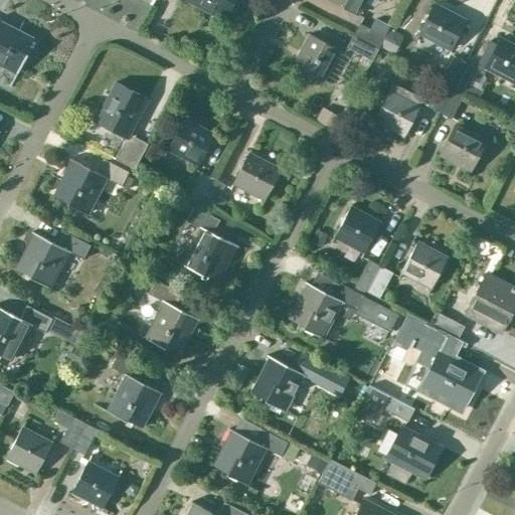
[(186,0),(224,20),(234,0),(186,0)]
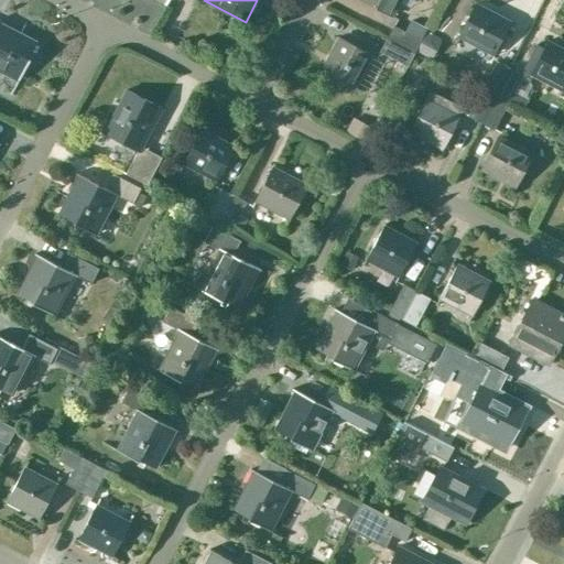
[(358,0),(389,17),(398,0),(358,0)]
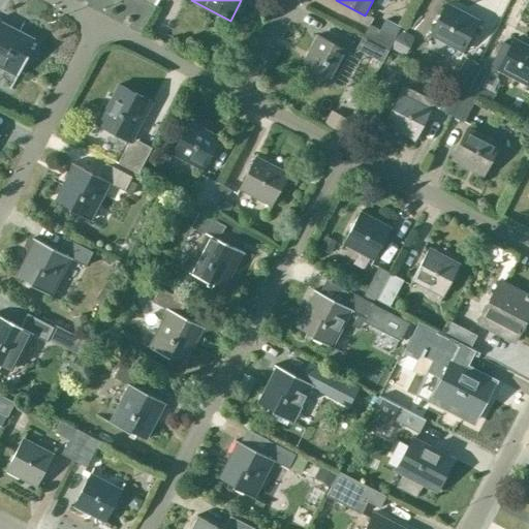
[(461,51),(477,20),(446,3),(430,34),(461,51)]
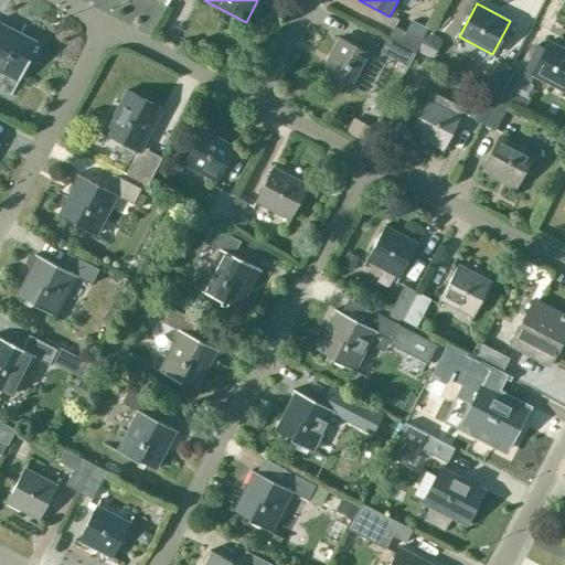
[(0,71),(19,81),(29,60),(28,59),(35,43),(0,24),(0,71)]
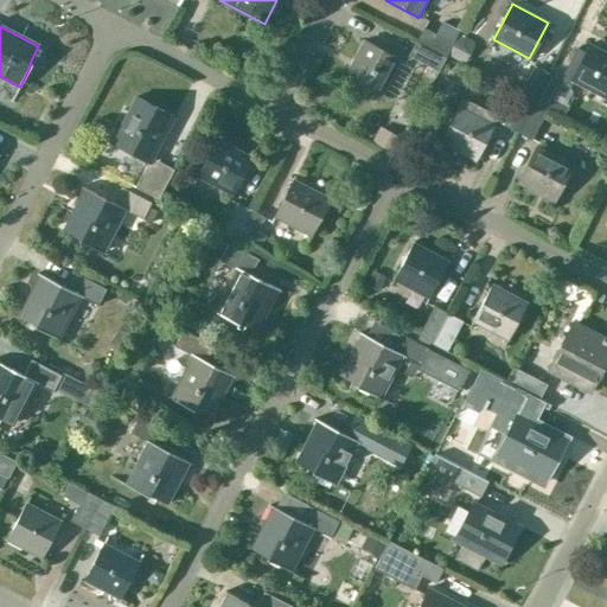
[(422,29),(415,42),(445,57),(452,44),(422,29)]
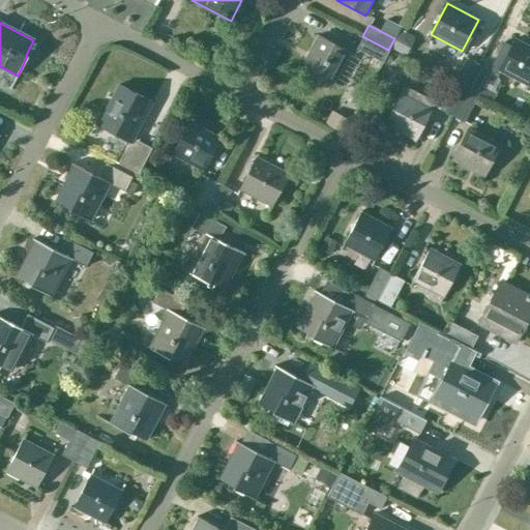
[(330,83),(347,52),(316,36),(299,66),(330,83)]
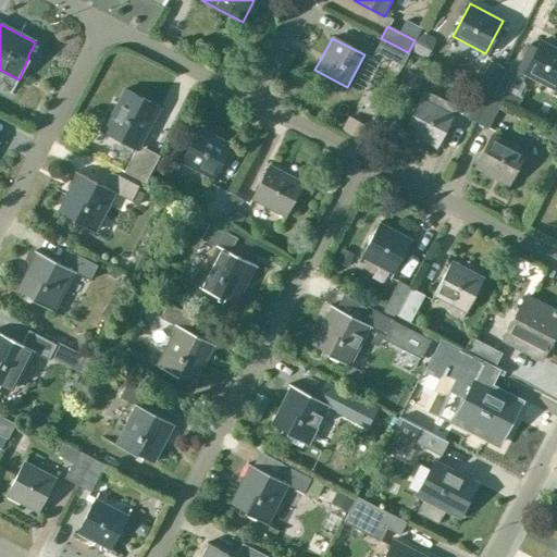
[(408,52),(381,38),(373,51),(400,66),(408,52)]
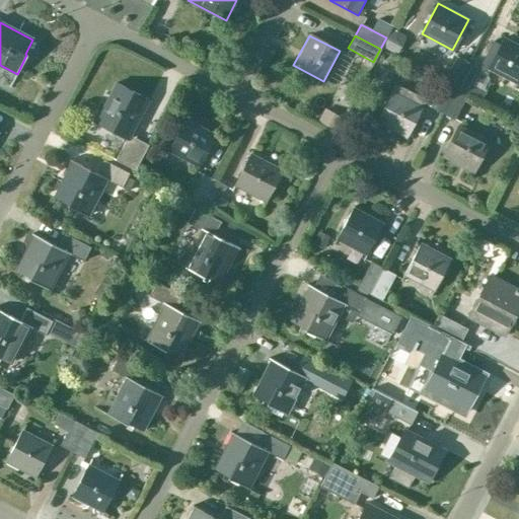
[(457,88),(467,93),(474,80),(482,84),(490,68),(518,84),(518,83),(518,45),(504,38),(500,46),(493,42),(478,69),(469,64),(457,88)]
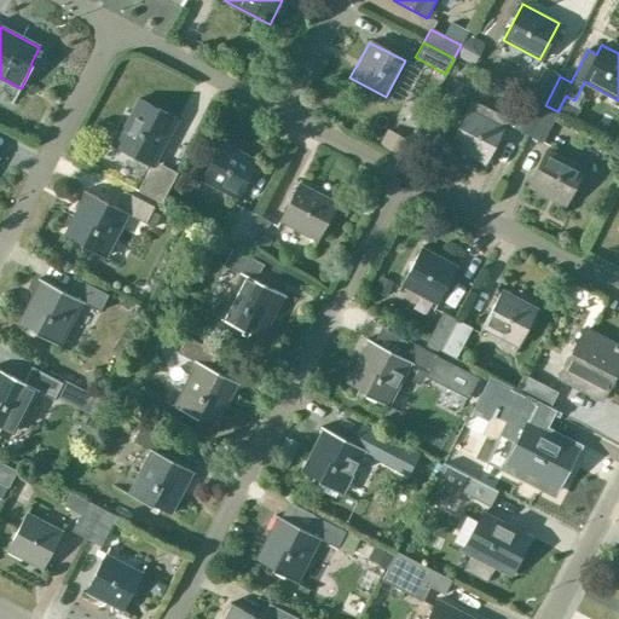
[(544,68),(528,97),(545,105),(560,76),(544,68)]
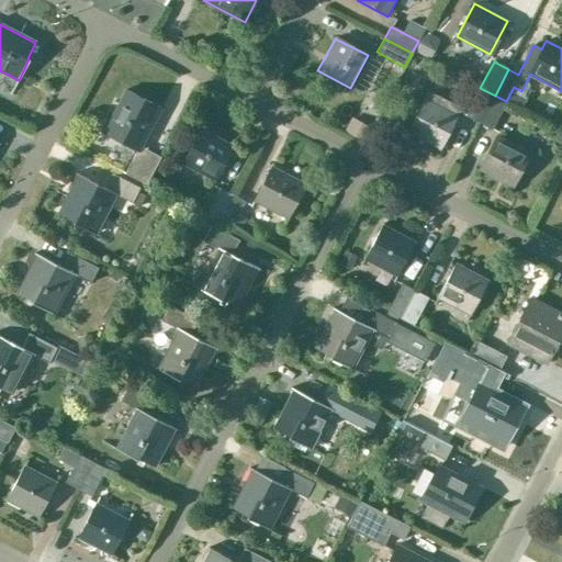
[(495,96),(480,88),(465,116),(480,124),(495,96)]
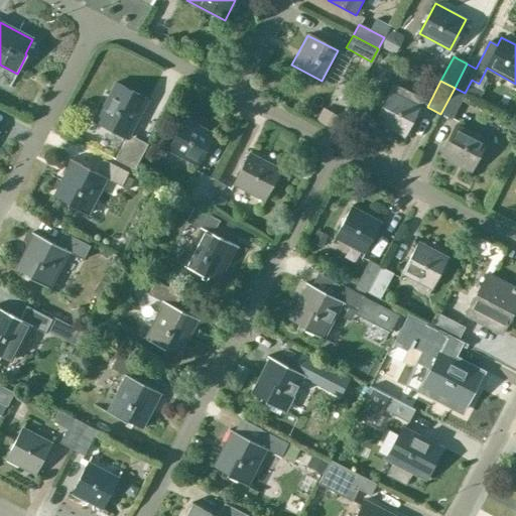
[(127,139),(148,100),(115,83),(95,122),(127,139)]
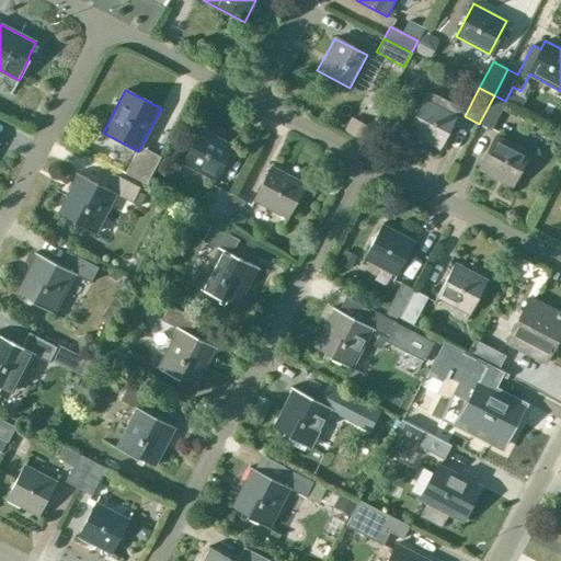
[(460,110),(427,92),(405,134),(438,150),(460,110)]
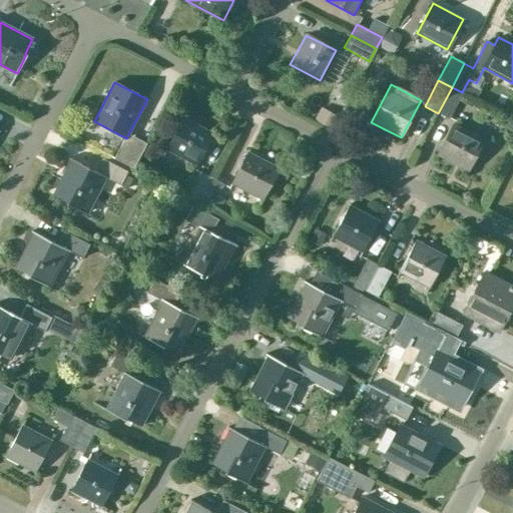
[(449,118),(462,92),(452,87),(438,113),(449,118)]
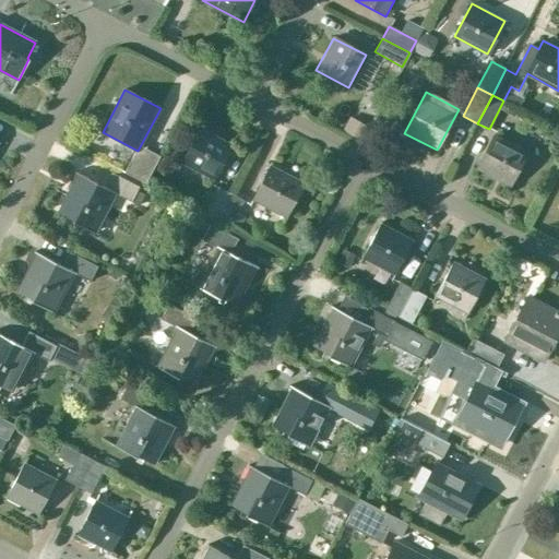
[(232,145),(199,128),(180,163),(213,180),(232,145)]
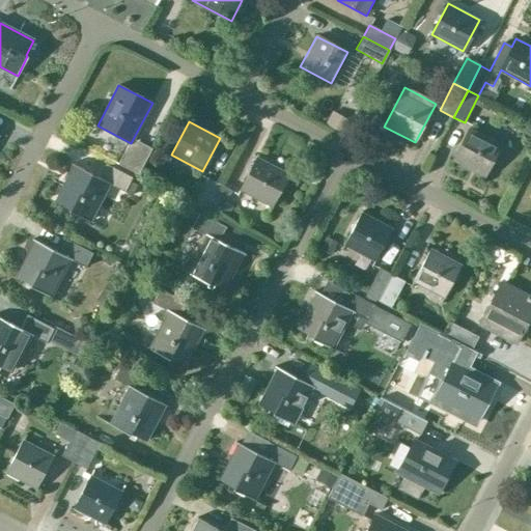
[(483,177),(499,146),(468,131),(452,162),(483,177)]
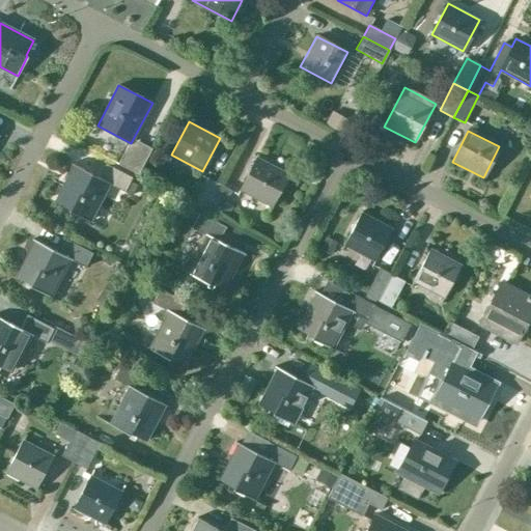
[(137,175),(151,149),(139,142),(124,168),(137,175)]
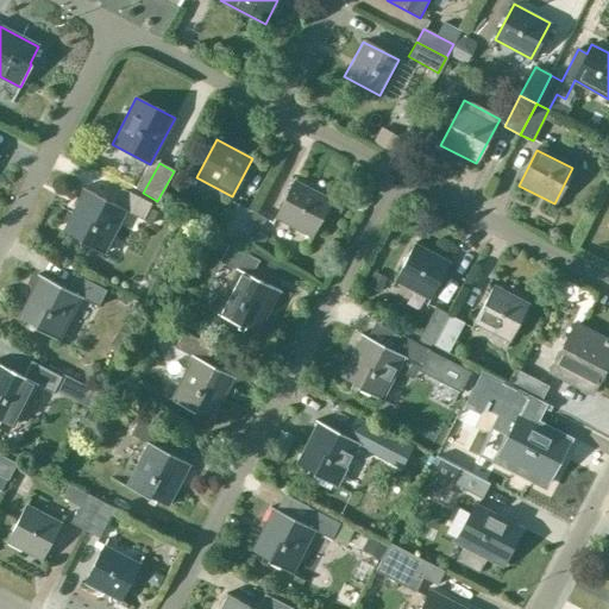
[(312,236),(331,200),(294,181),(276,217),(312,236)]
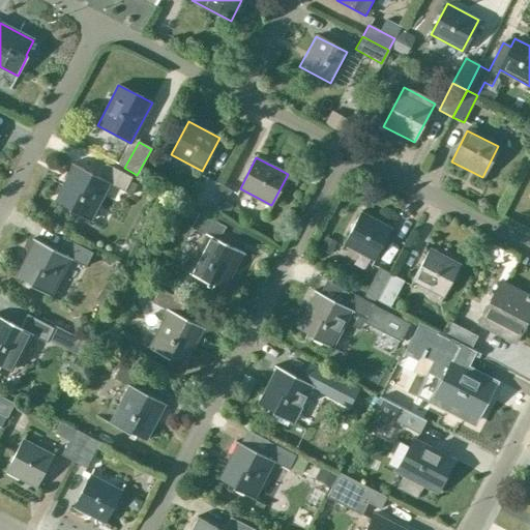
[(138,185),(129,181),(131,177),(105,164),(98,177),(74,165),(55,201),(69,209),(68,211),(88,221),(108,183),(124,192),(133,196),(138,185)]
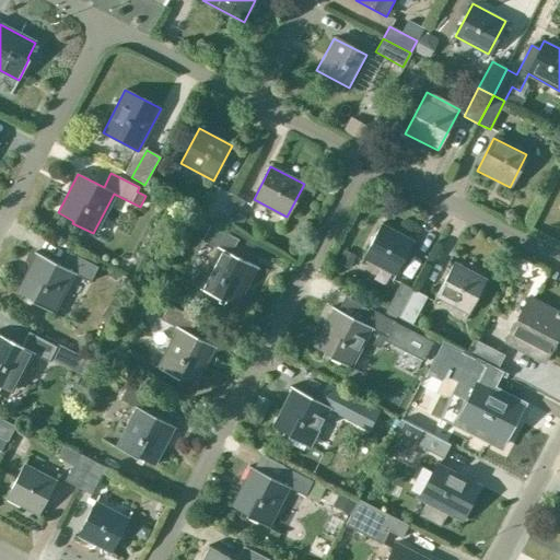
[(217,222),(231,195),(218,187),(203,214),(217,222)]
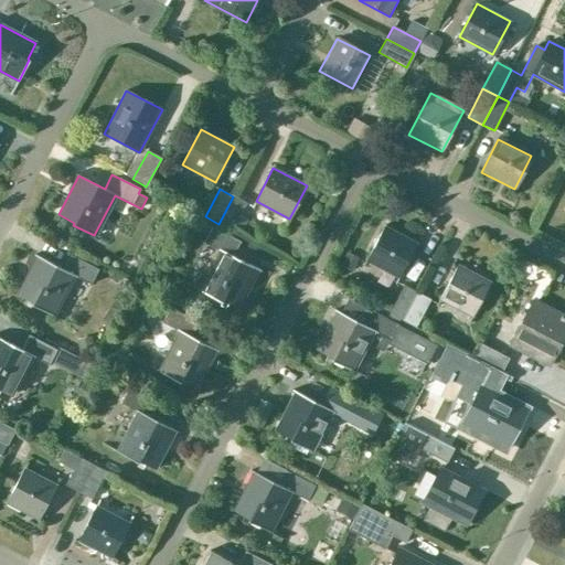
[(246,203),(233,196),(219,224),(232,231),(246,203)]
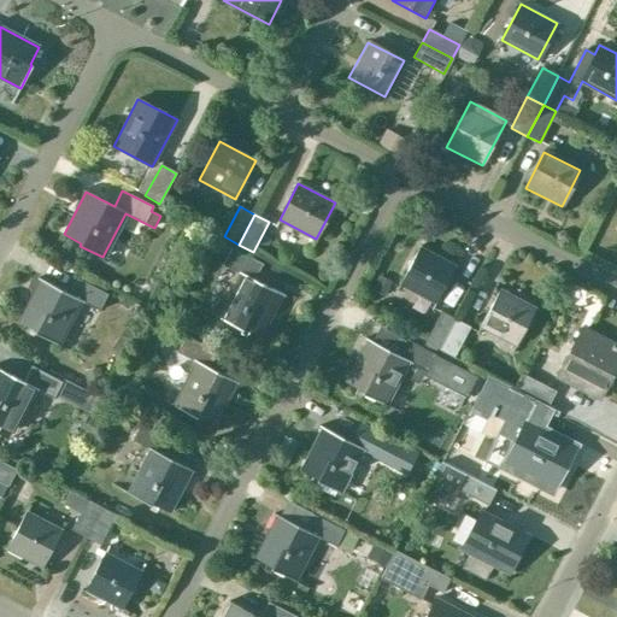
[(436,301),(456,266),(419,247),(400,282),(436,301)]
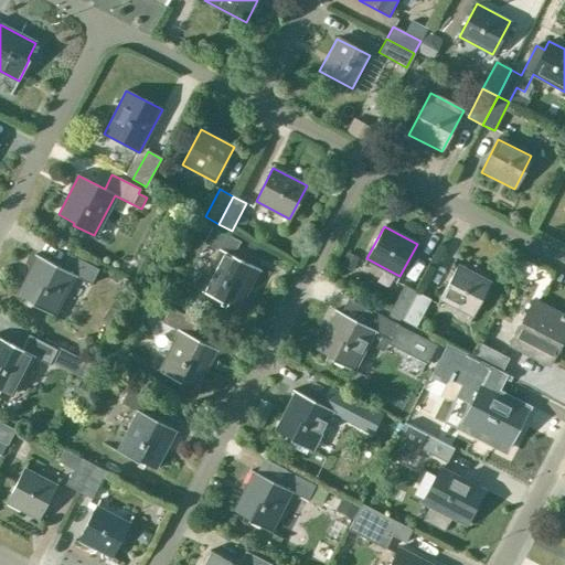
[(222,300),(238,309),(258,269),(233,256),(240,242),(212,227),(203,243),(221,252),(201,291),(221,302),(222,300)]
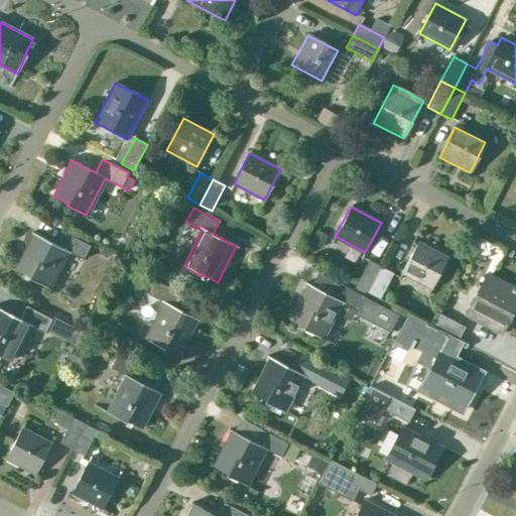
[(83,260),(90,247),(63,233),(57,246),(33,234),(15,269),(29,277),(28,278),(47,288),(67,252),(83,260)]
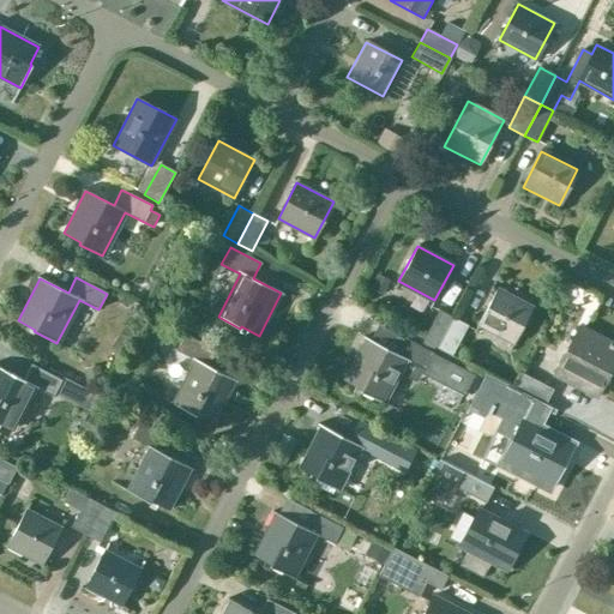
[(513,343),(533,307),(497,288),(477,324),(513,343)]
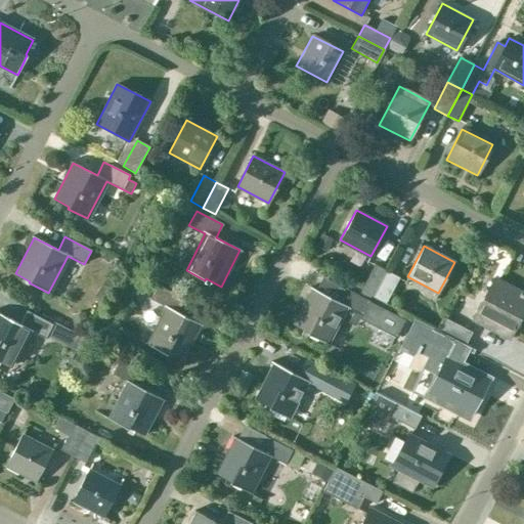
[(375,298),(388,272),(375,265),(360,291),(375,298)]
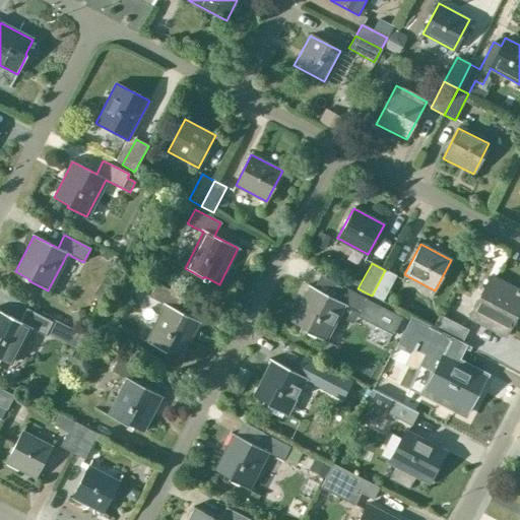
[(395,276),(385,270),(372,296),(382,302),(395,276)]
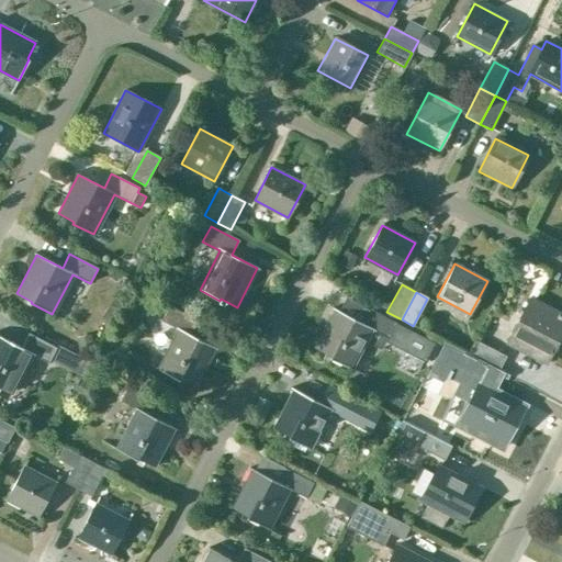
[(546,362),(561,330),(561,316),(530,300),(507,343),(546,362)]
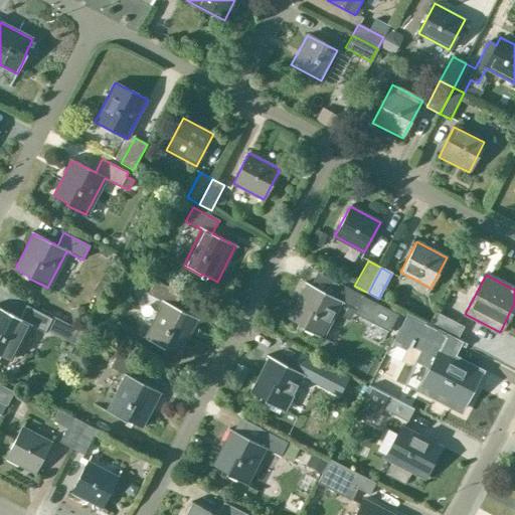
[(179,354),(197,319),(174,307),(181,294),(155,281),(148,295),(164,303),(145,339),(164,349),(165,347),(179,354)]
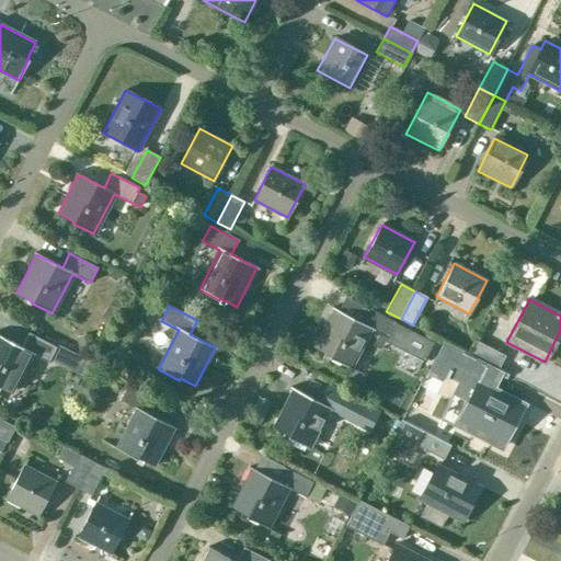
[(334,309),(315,347),(330,356),(329,357),(350,368),(370,327),(403,343),(410,330),(396,322),(367,308),(359,322),(334,309)]
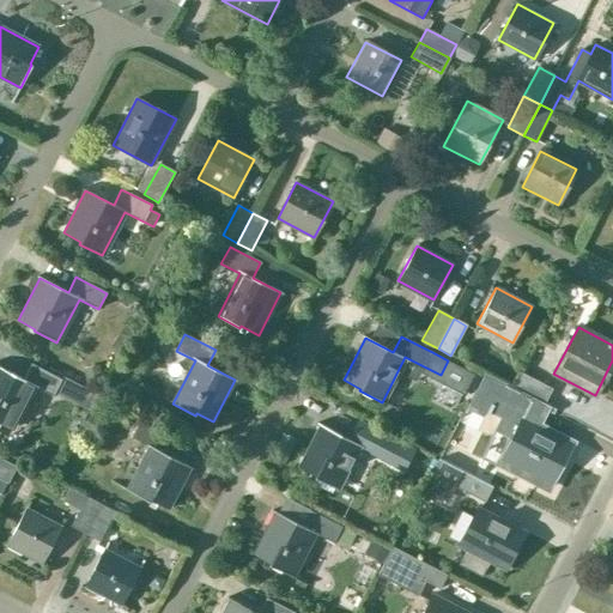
[(53,396),(61,380),(31,364),(23,380),(0,366),(0,424),(11,430),(34,386),(53,396)]
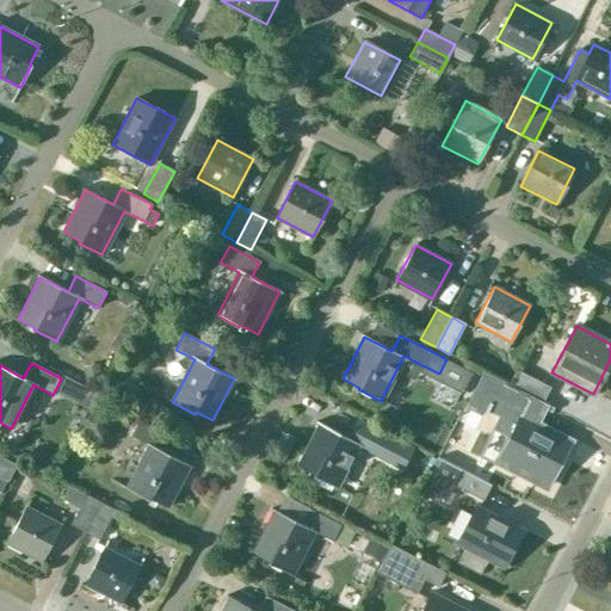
[(82,368),(87,384),(102,381),(98,364),(82,368)]
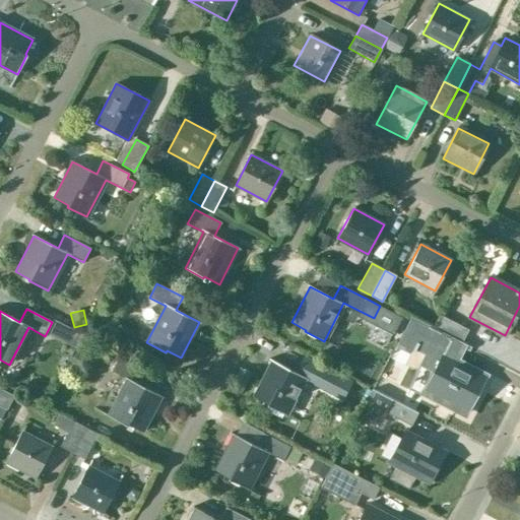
[(411,316),(397,343),(412,351),(411,352),(413,353),(415,349),(426,354),(419,366),(434,373),(426,389),(439,396),(436,402),(450,409),(453,404),(469,412),(480,391),(478,389),(484,377),(469,369),(469,370),(452,362),(460,346),(469,351),(471,347),(411,316)]
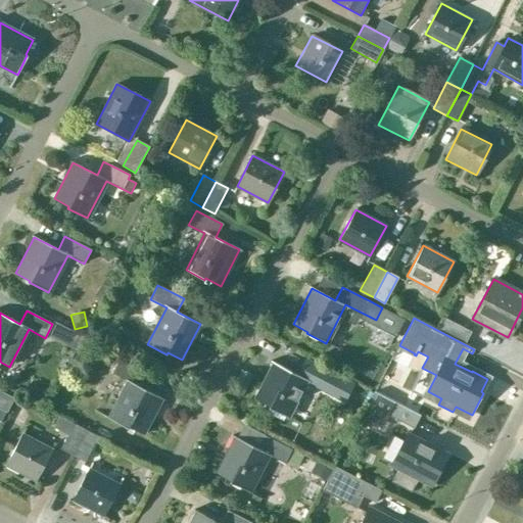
[(438,331),(464,344),(470,332),(444,319),(438,331)]
